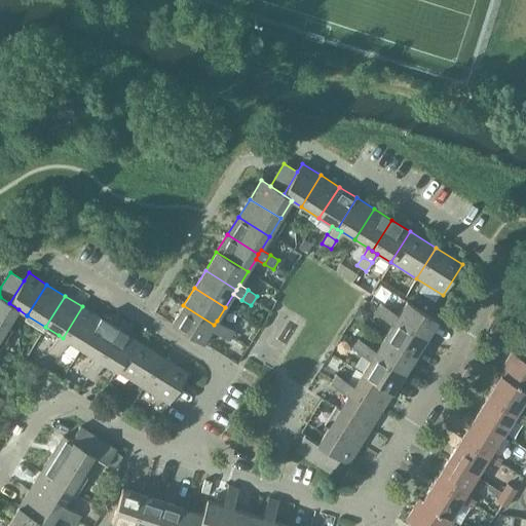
[(0,297),(0,323),(7,328),(19,309),(9,303),(0,297)]
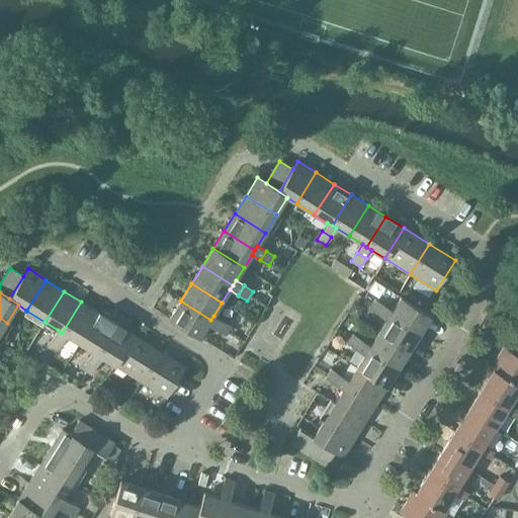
[(392,311),(390,315),(420,334),(431,316),(401,297),(392,311)]
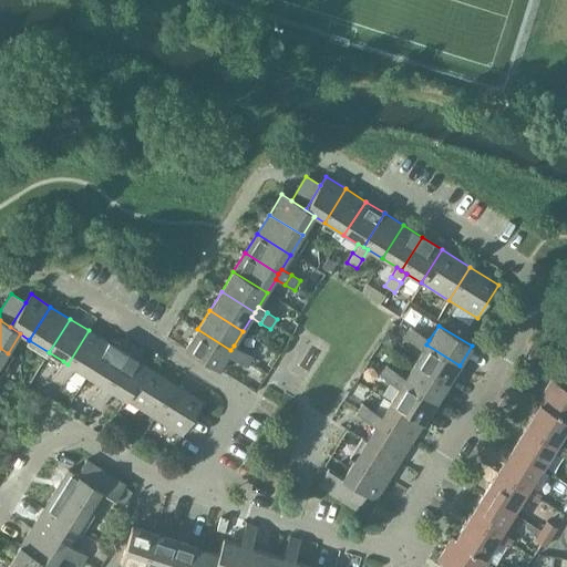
[(404,338),(413,344),(420,334),(411,328),(404,338)]
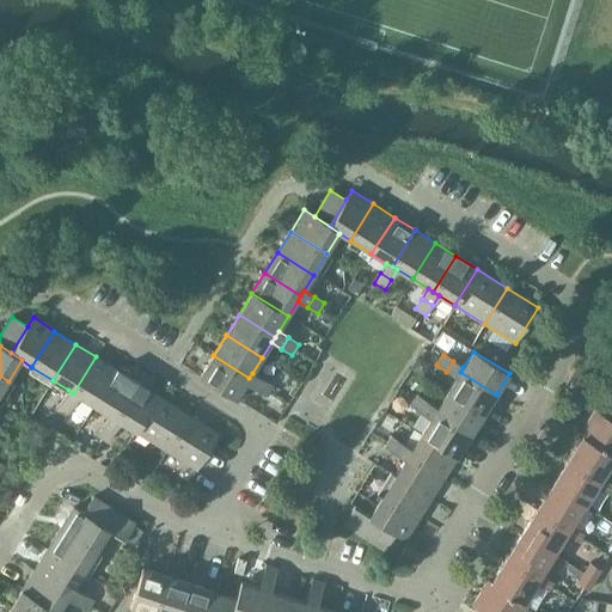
[(249,378),(213,355),(200,377),(236,399),(245,384),(249,378)]
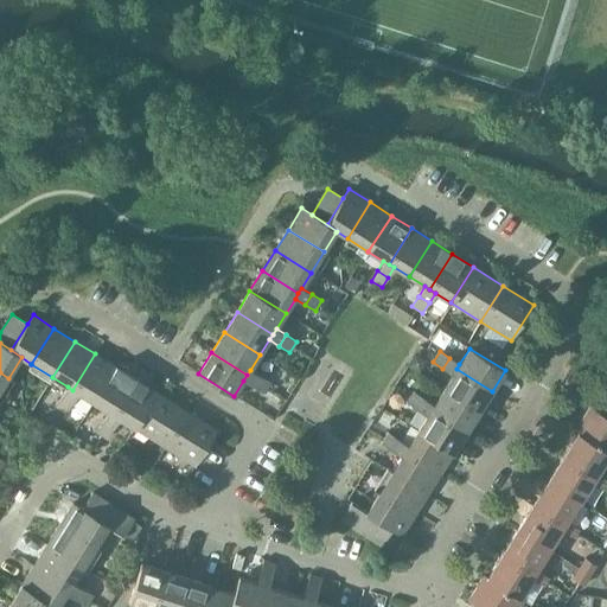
[(116,366),(95,353),(72,390),(78,394),(94,403),(116,366)]
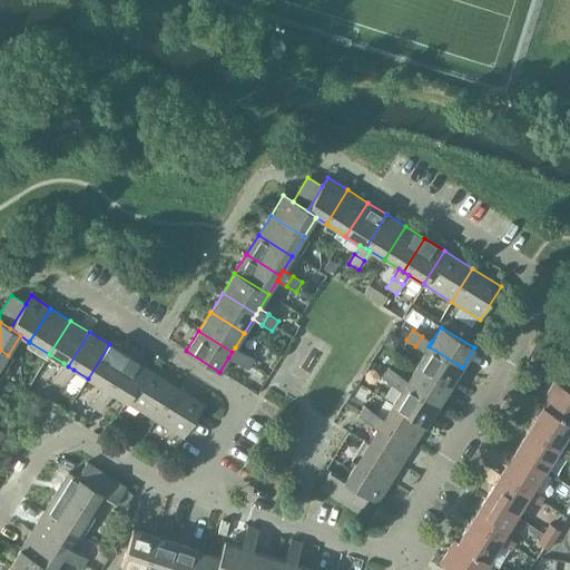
[(415,346),(425,352),(429,346),(431,342),(422,336),(415,346)]
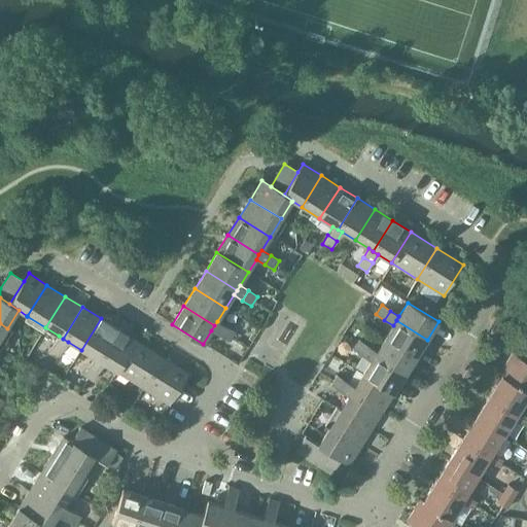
[(118,329),(101,318),(81,350),(95,358),(99,360),(118,329)]
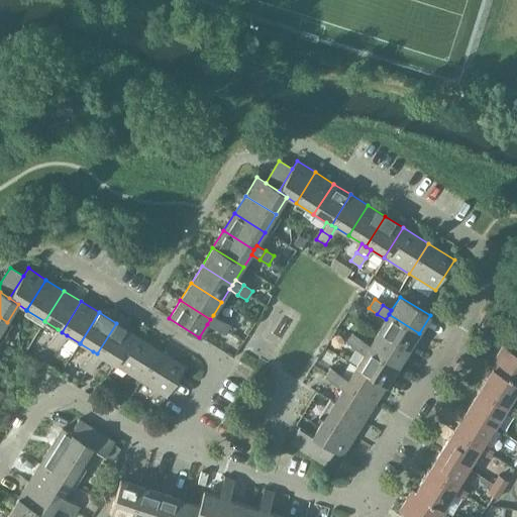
[(386,319),(378,332),(408,351),(419,333),(389,314),(386,319)]
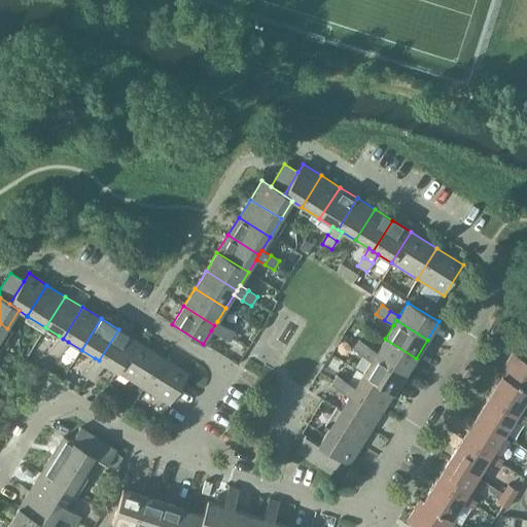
[(211,330),(220,336),(225,326),(217,321),(214,325),(211,330)]
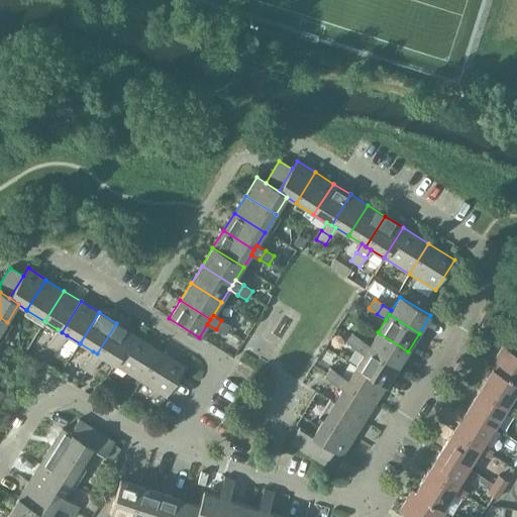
[(221,320),(216,329),(224,335),(230,326),(221,320)]
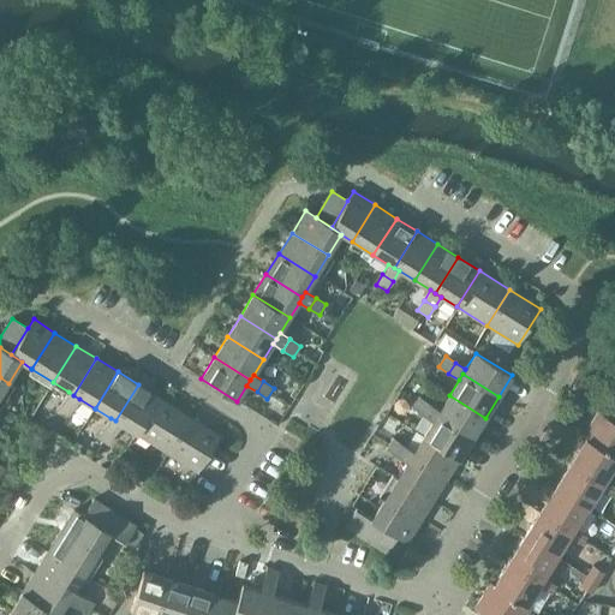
[(159,398),(138,384),(115,421),(121,424),(136,434),(159,398)]
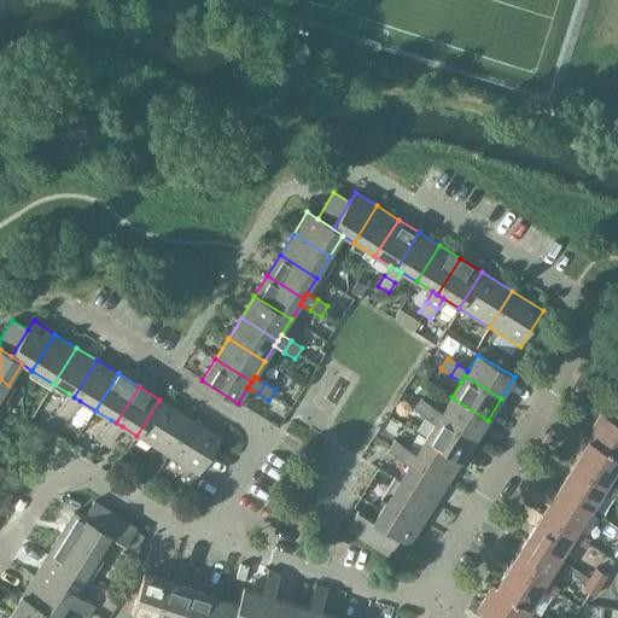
[(69,394),(63,403),(74,410),(80,401),(74,397),(69,394)]
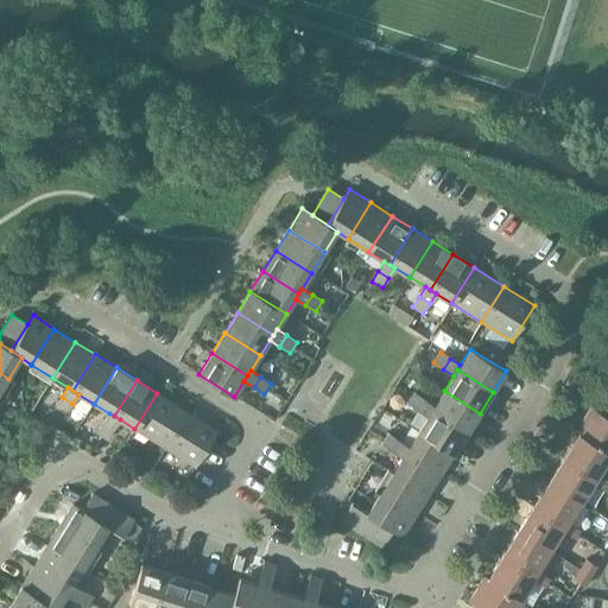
[(435,405),(431,411),(467,434),(480,413),(444,391),(435,405)]
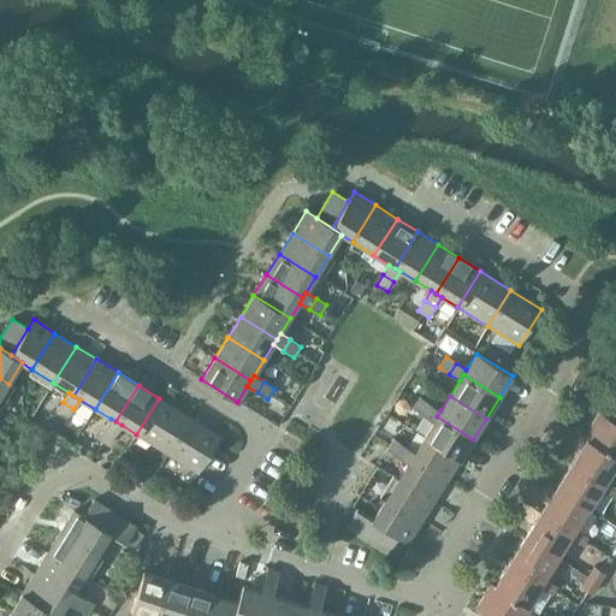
[(190,418),(159,398),(136,434),(167,454),(190,418)]
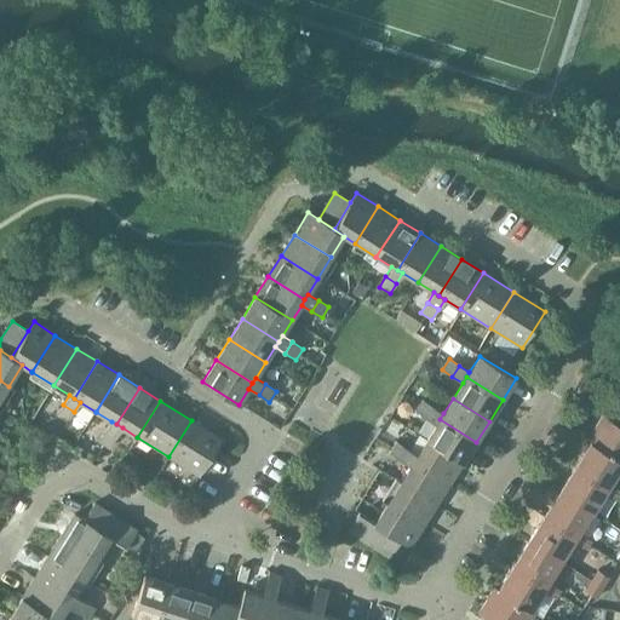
[(415,412),(426,418),(432,407),(423,401),(415,412)]
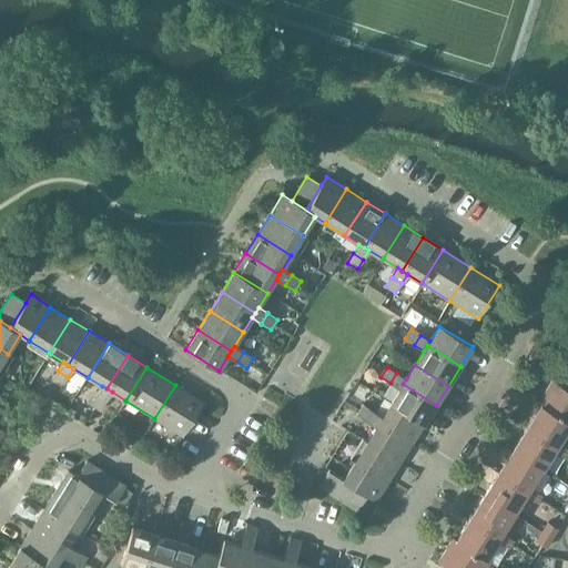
[(58,371),(51,381),(61,387),(68,377),(58,371)]
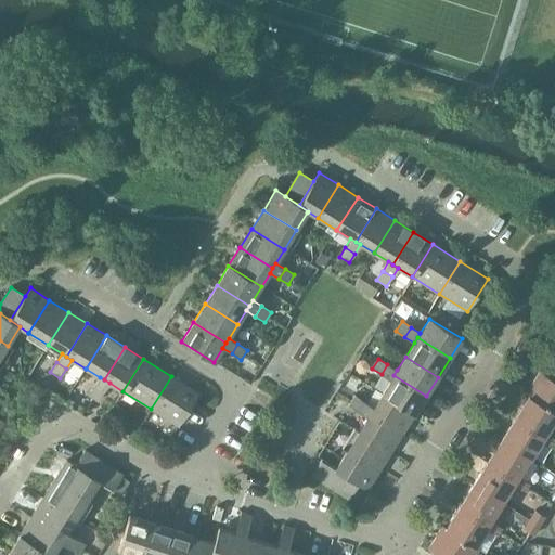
[(387,364),(382,374),(390,379),(394,375),(397,370),(387,364)]
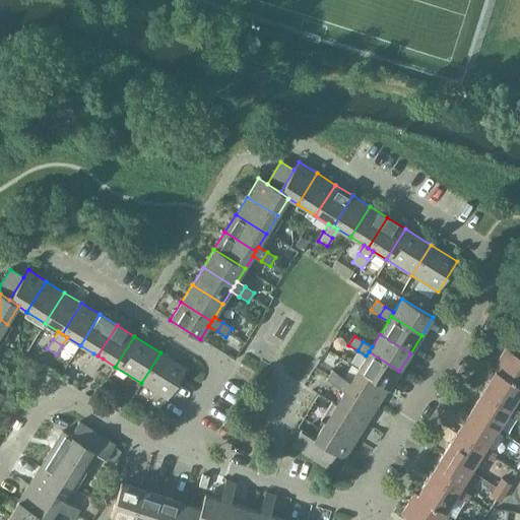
[(492,371),(495,372),(519,387),(519,358),(505,348),(492,371)]
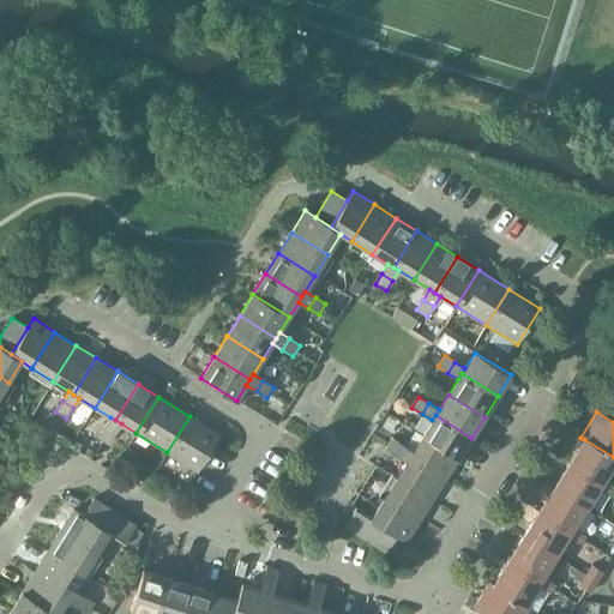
[(422,435),(458,458),(471,438),(435,415),(432,420),(422,435)]
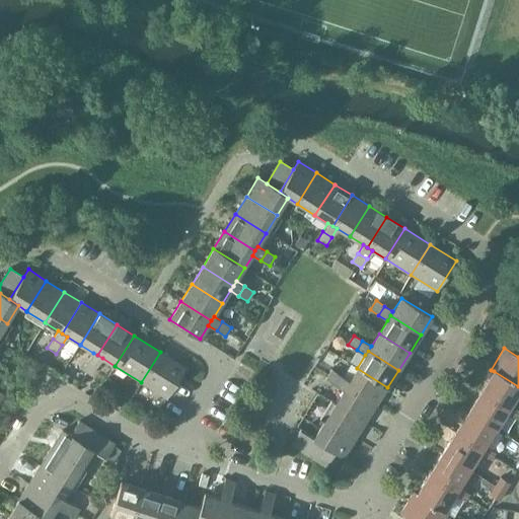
[(187,368),(160,352),(141,382),(167,398),(187,368)]
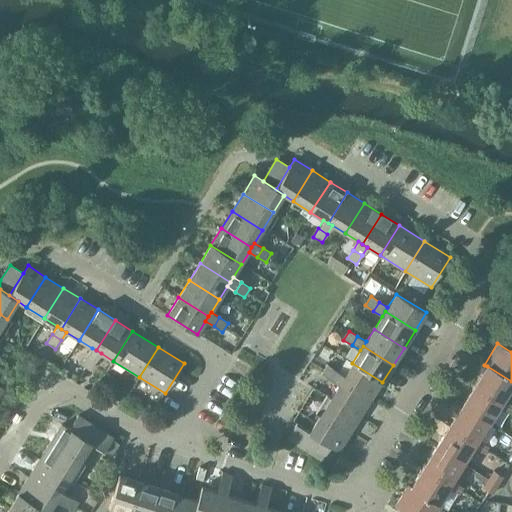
[(92,348),(86,356),(95,362),(101,353),(96,350),(92,348)]
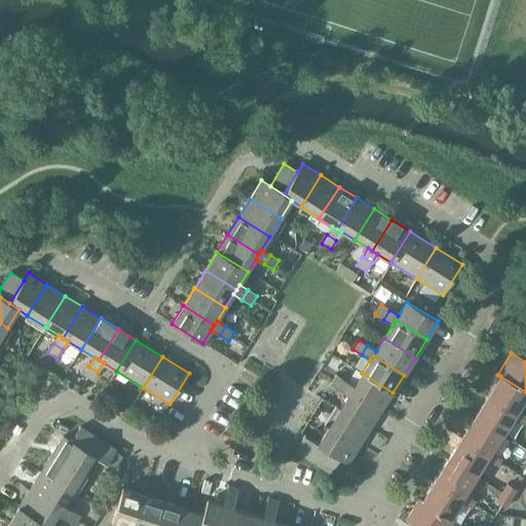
[(98,372),(88,366),(83,374),(92,380),(98,372)]
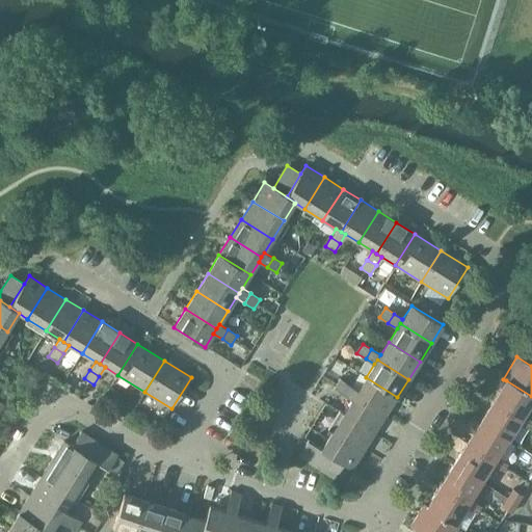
[(357,391),(354,395),(387,415),(397,397),(366,377),(357,391)]
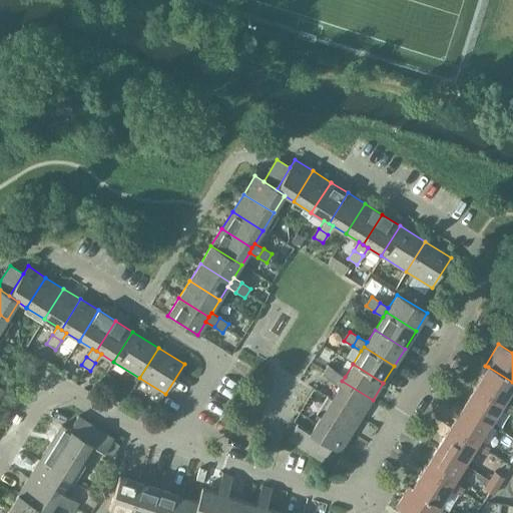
[(323,376),(331,381),(337,372),(328,366),(323,376)]
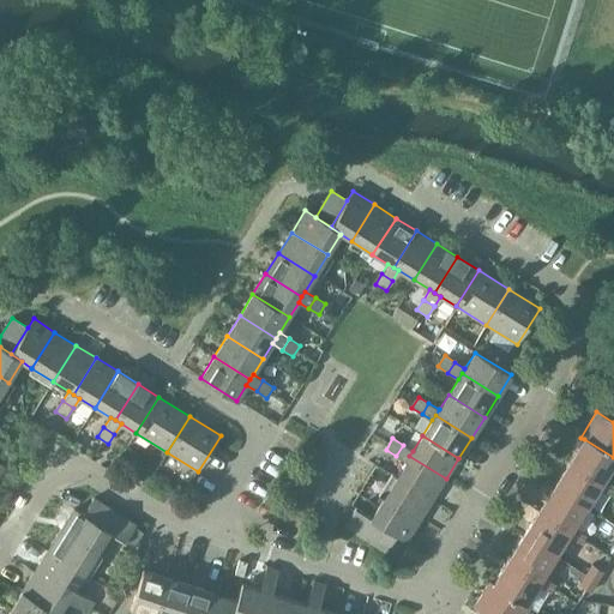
[(584,439),(569,463),(602,483),(605,480),(613,463),(613,457),(584,439)]
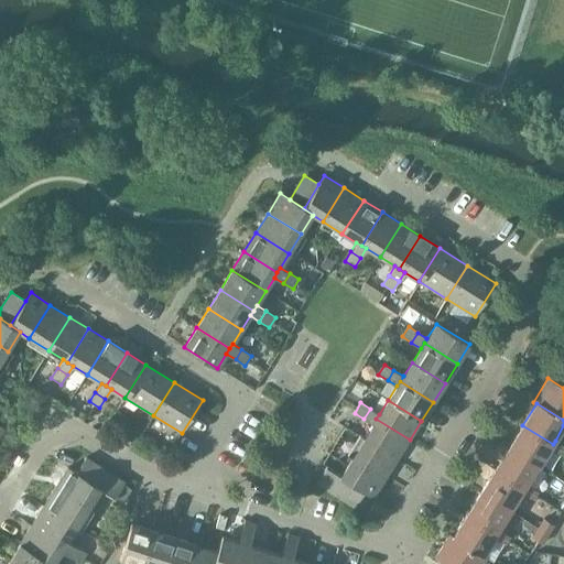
[(370,409),(364,419),(373,424),(376,419),(379,414),(370,409)]
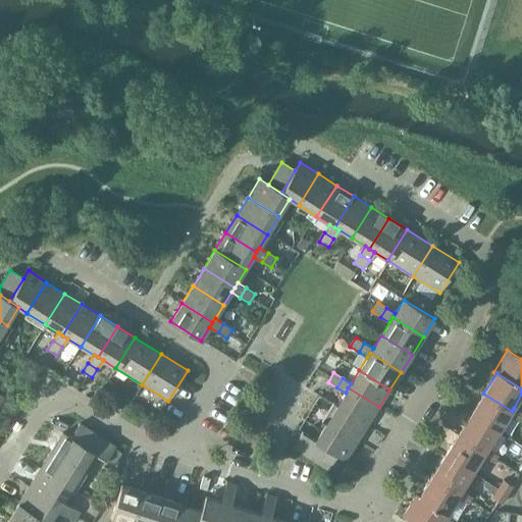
[(346,393),(337,406),(368,425),(379,407),(348,387),(346,393)]
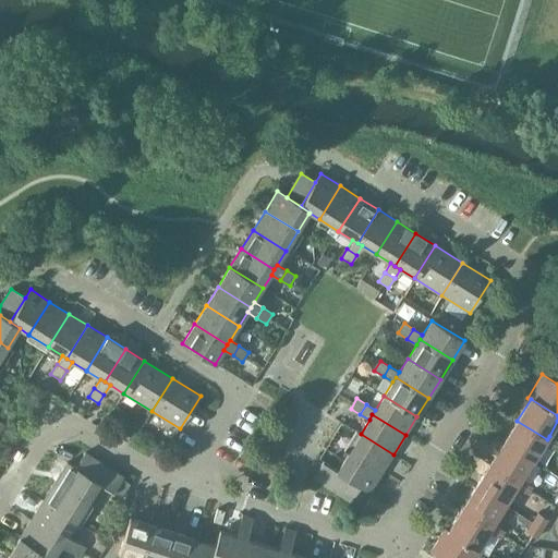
[(517,421),(504,444),(533,462),(544,444),(547,439),(517,421)]
